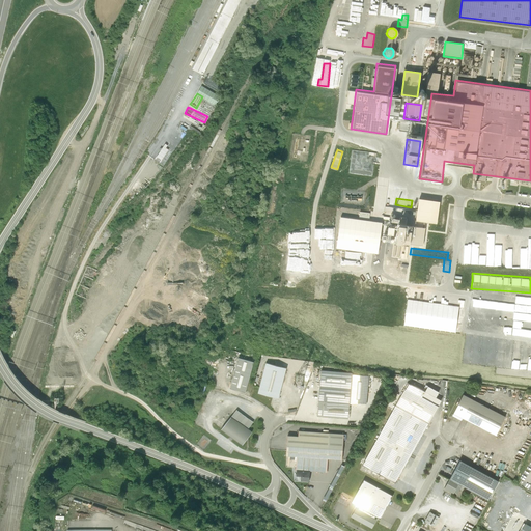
[(410,286),(404,324),(454,329),(454,323),(460,324),(460,327),(458,327),(458,330),(462,330),(463,324),(466,292),(410,286)]
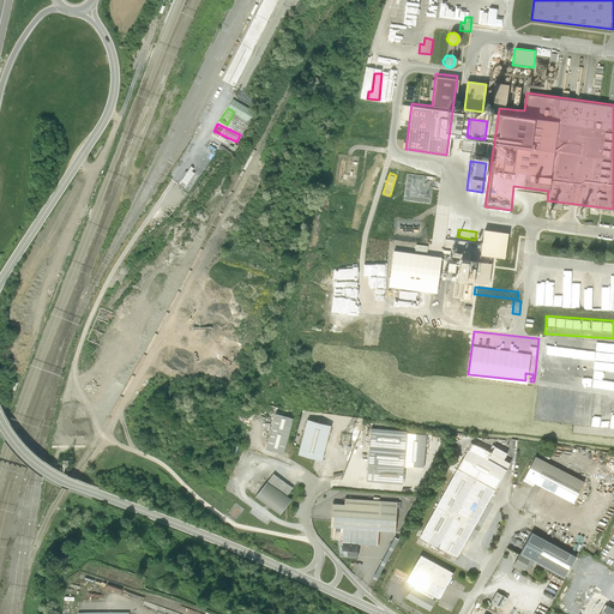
[(594,377),(613,378),(613,360),(595,359),(595,368),(594,368),(594,377)]
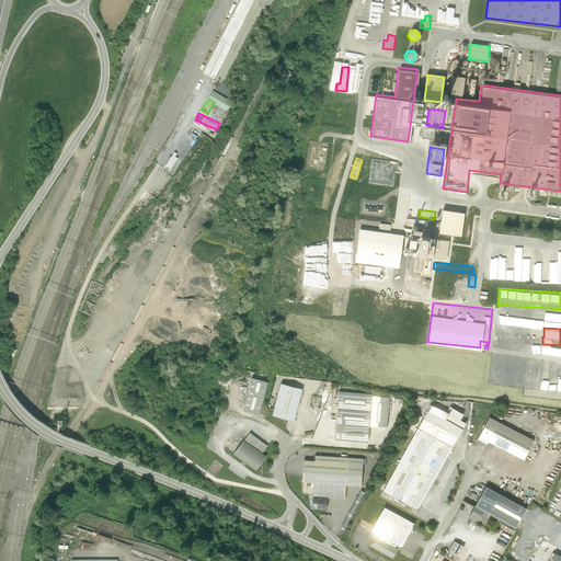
[(523,385),(525,359),(517,358),(517,353),(510,352),(506,384),(523,385)]
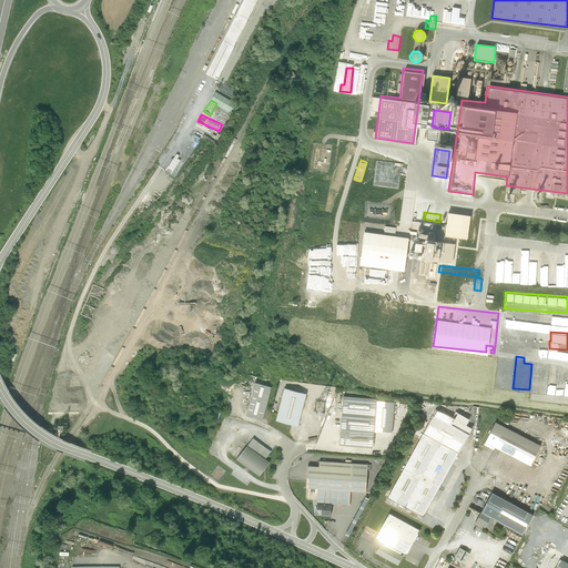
[(539,392),(567,394),(567,363),(558,363),(541,362),(539,392)]
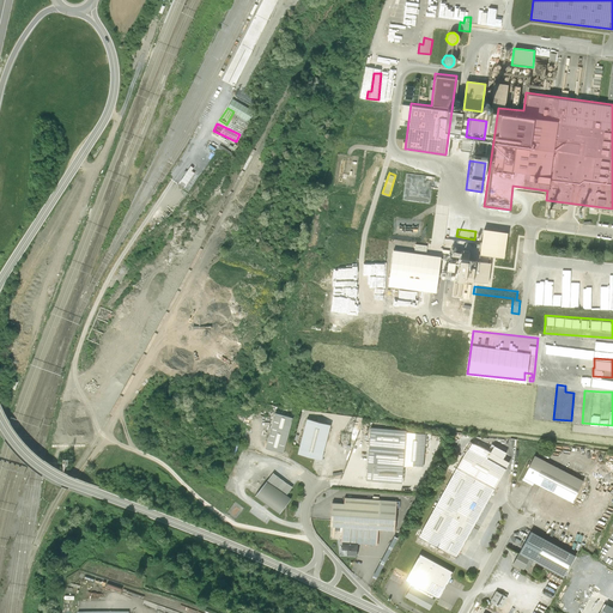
[(534,417),(542,418),(546,394),(538,393),(534,417)]
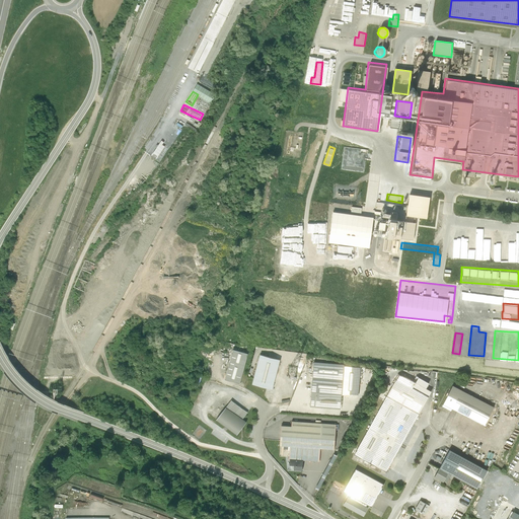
[(232,349),(224,379),(239,383),(247,353),(232,349)]
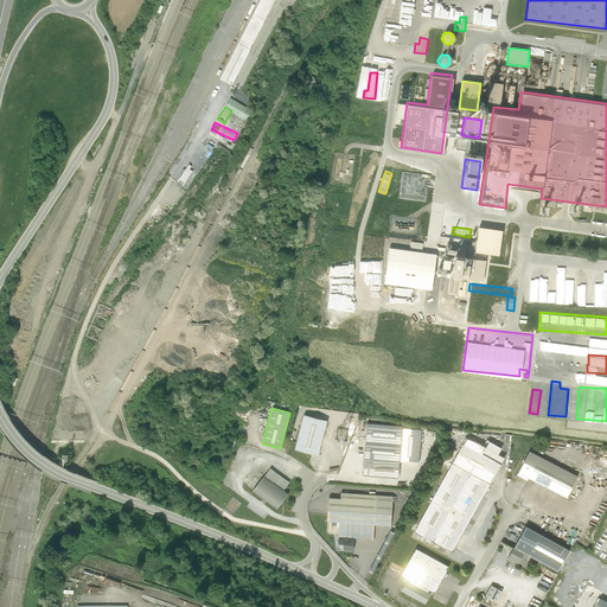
[(304,414),(295,448),(318,454),(327,421),(304,414)]
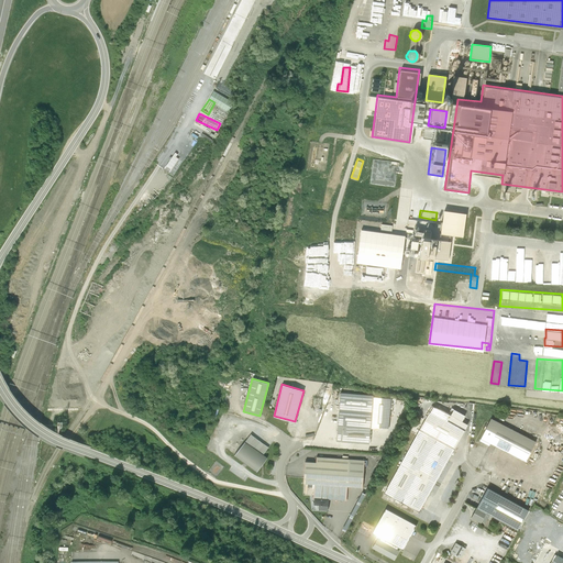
[(393,396),(341,390),(341,392),(340,392),(339,408),(335,441),(337,441),(368,444),(371,426),(389,428),(393,396)]
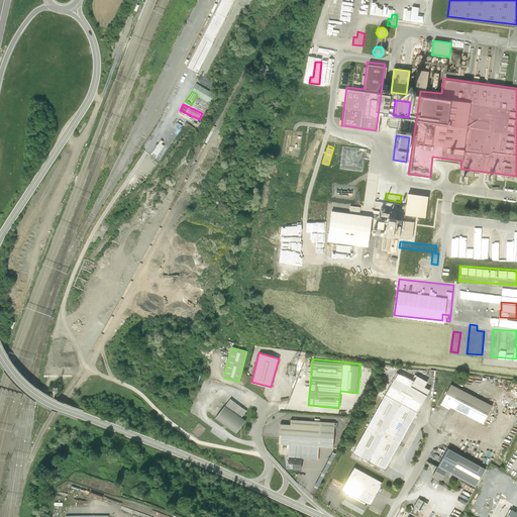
[(383,434),(399,443),(429,390),(397,372),(368,425),(383,434)]
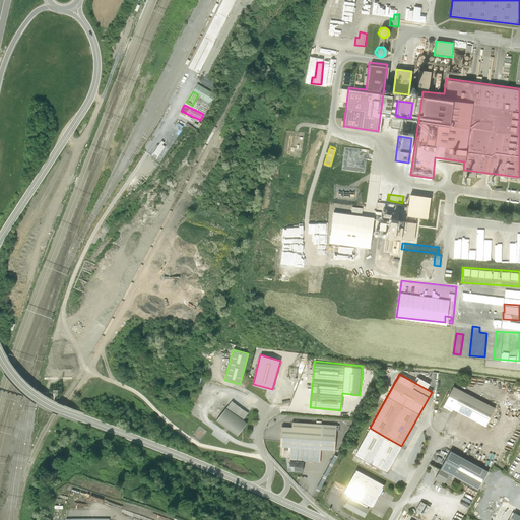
[(444,404),(442,406),(451,411),(453,409),(485,427),(495,407),(453,386),(444,404)]
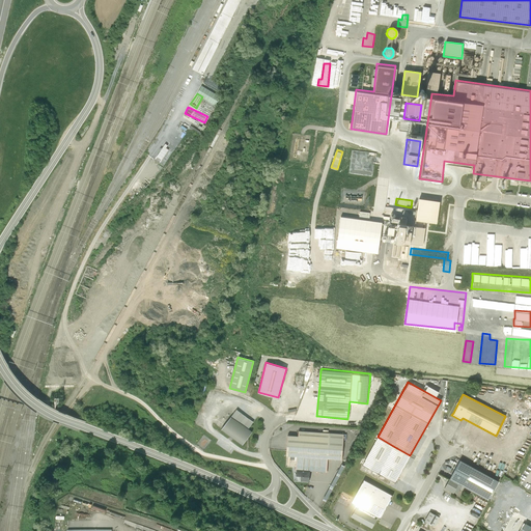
[(236,409),(221,429),(242,445),(252,432),(248,429),(253,422),(236,409)]
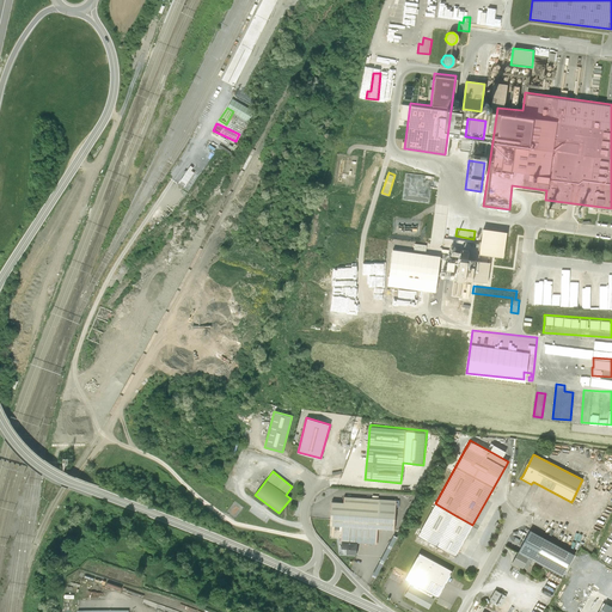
[(346,543),(356,543),(377,545),(377,530),(395,531),(396,500),(379,499),(343,496),(343,502),(331,502),(330,526),(341,526),(340,542),(342,542),(346,543)]
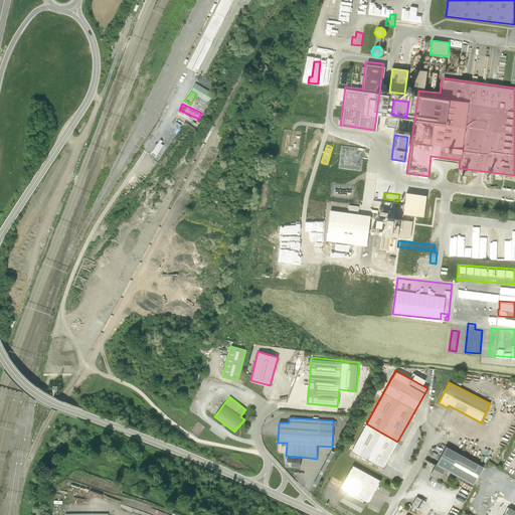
[(381,433),(366,423),(351,451),(383,469),(397,442),(381,433)]
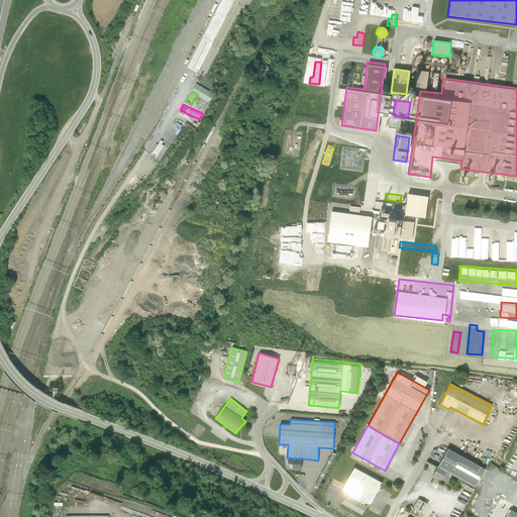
[(486,466),(446,446),(437,466),(449,473),(476,486),(486,466)]
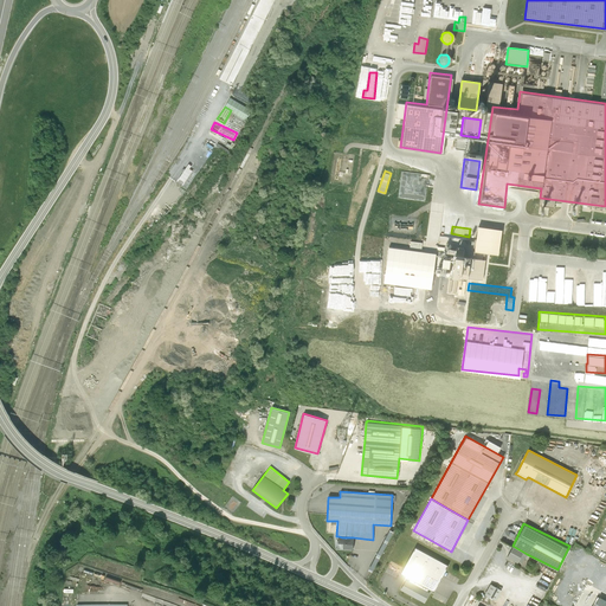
[(352,550),(353,537),(342,537),(339,536),(337,543),(342,543),(342,549),(352,550)]
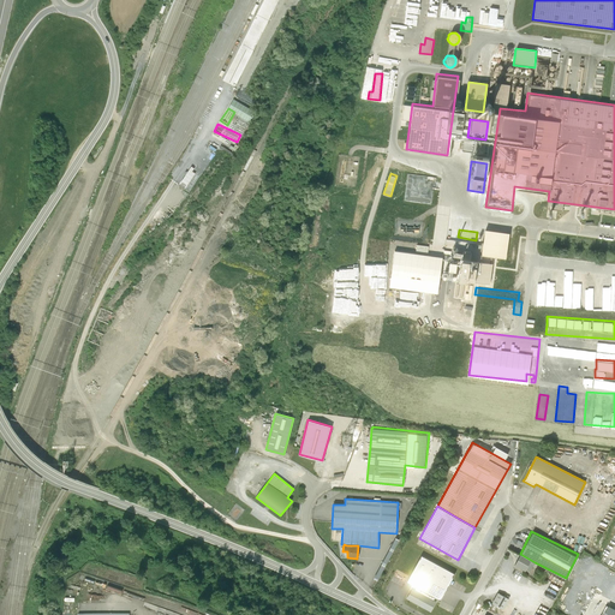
[(412,589),(406,599),(430,613),(436,602),(434,601),(435,598),(440,601),(455,574),(422,555),(406,583),(416,587),(415,590),(412,589)]
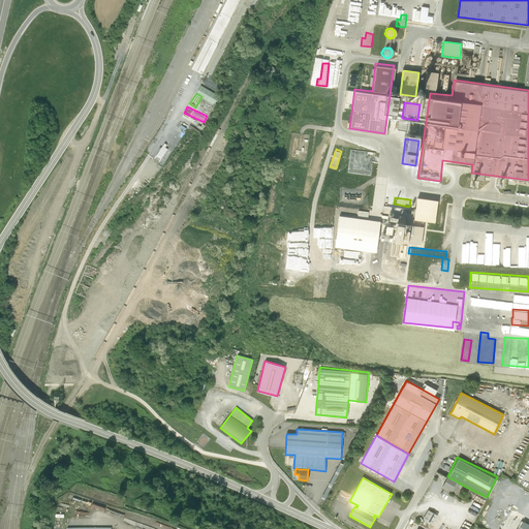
[(460,484),(446,477),(442,486),(455,493),(460,484)]
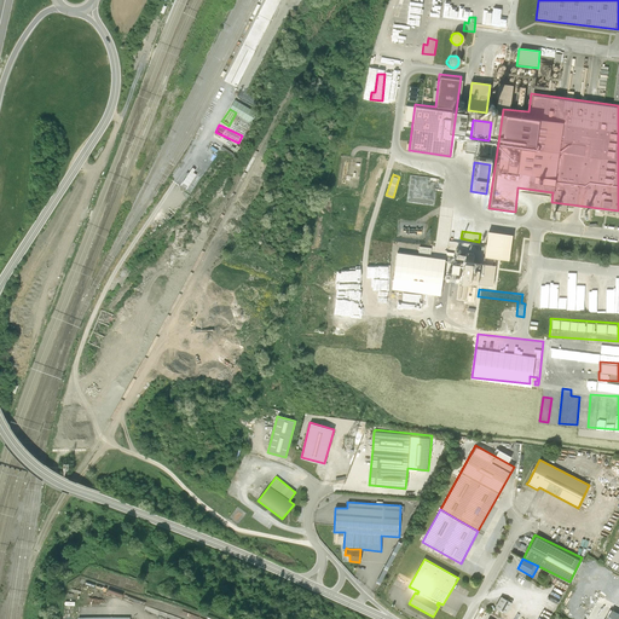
[(501,596),(495,607),(505,614),(512,603),(501,596)]
